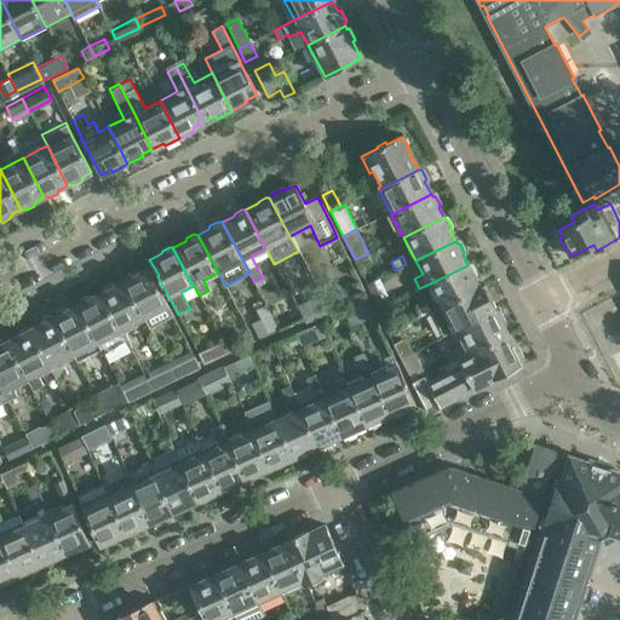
[(468,265),(428,285),(440,308),(483,286),(482,285),(478,287),(474,279),(476,275),(472,268),(469,268),(468,265)]
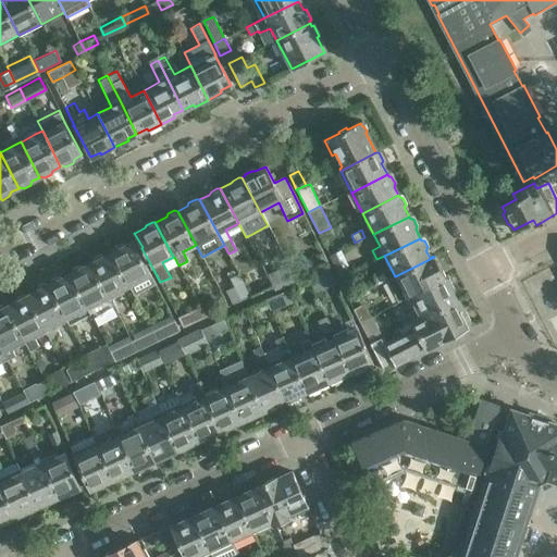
[(113,251),(110,252),(130,287),(133,295),(157,283),(152,275),(138,249),(133,242),(125,245),(121,244),(114,247),(113,251)]
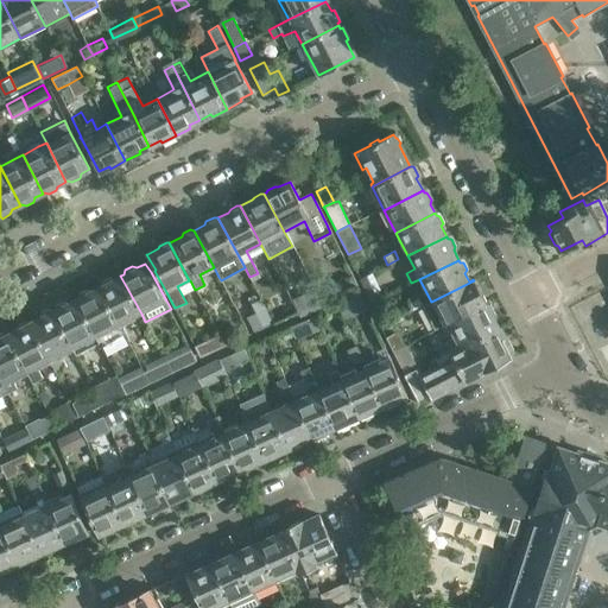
[(372,274),(360,280),(372,303),(384,297),(372,274)]
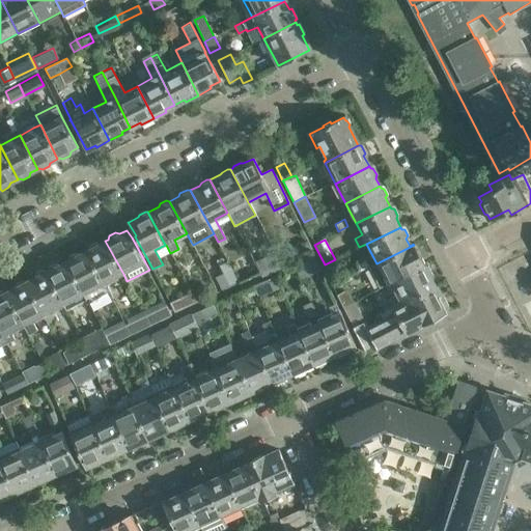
[(87,250),(85,251),(103,284),(123,274),(105,241),(99,245),(95,243),(89,247),(87,250)]
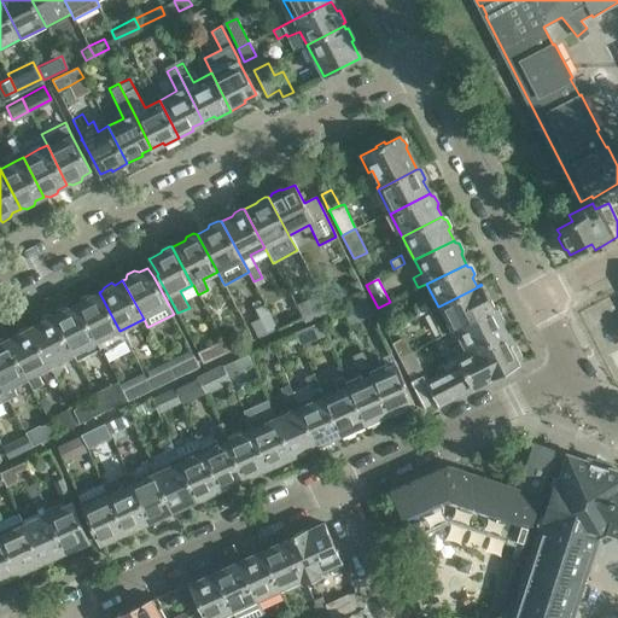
[(494,309),(482,285),(438,307),(430,312),(442,336),(450,331),(454,330),(494,309)]
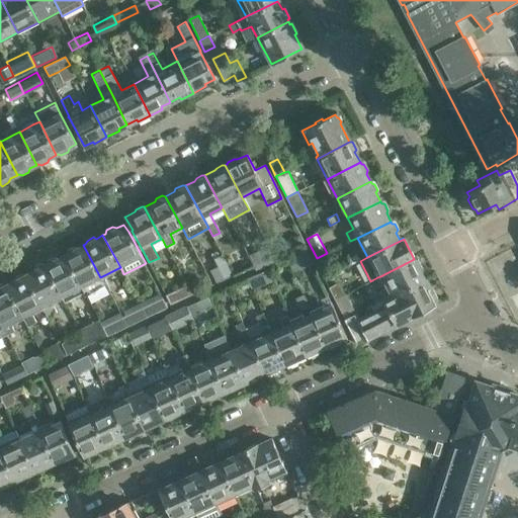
[(66,254),(64,255),(83,292),(84,294),(104,284),(100,277),(83,245),(76,249),(73,247),(67,250),(66,254)]
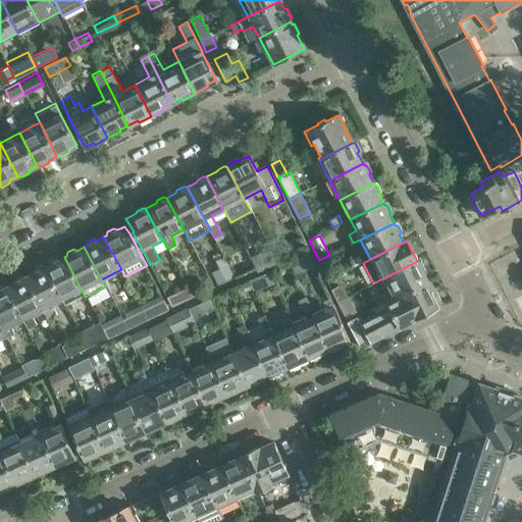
[(249,256),(257,271),(276,263),(268,248),(249,256)]
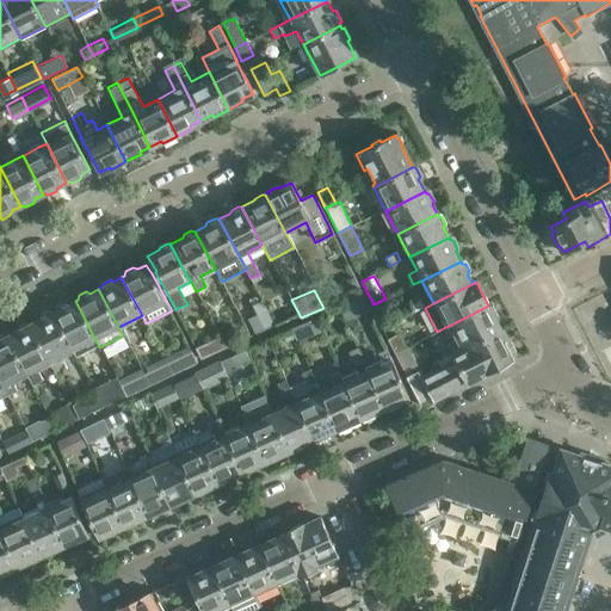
[(360,297),(337,308),(343,321),(366,310),(360,297)]
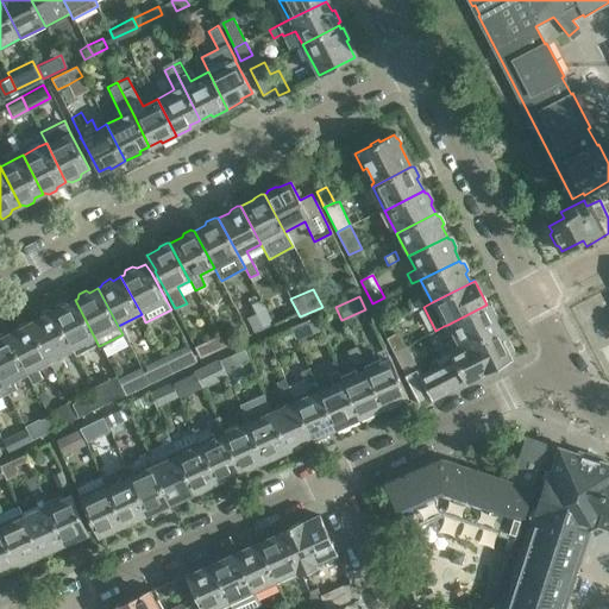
[(419,299),(408,303),(413,312),(422,306),(419,299)]
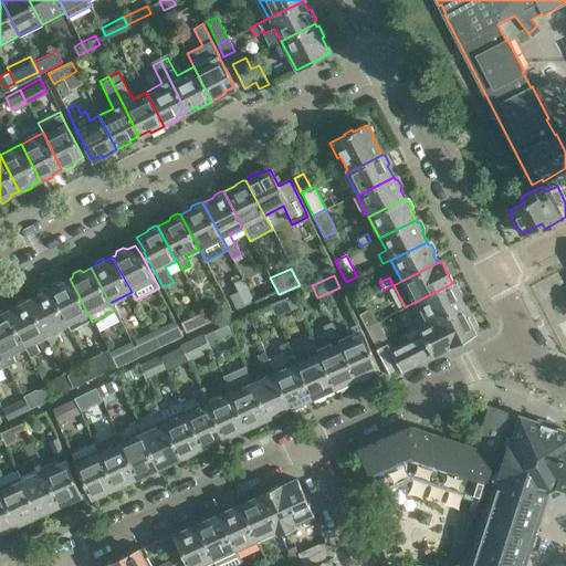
[(51,289),(49,290),(67,325),(70,329),(91,320),(70,279),(62,283),(59,281),(52,284),(51,289)]
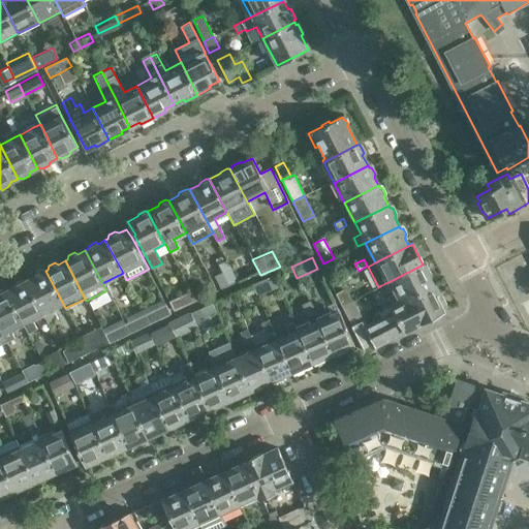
[(389,282),(385,283),(392,296),(387,298),(391,303),(389,304),(391,307),(433,285),(428,276),(429,273),(427,269),(424,269),(422,266),(423,265),(389,282)]
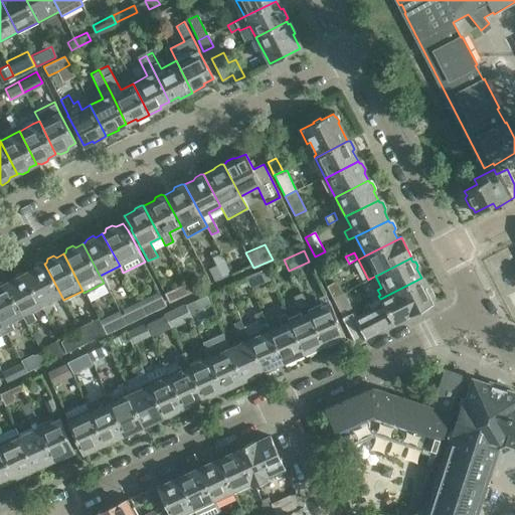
[(207,271),(214,282),(229,273),(222,262),(207,271)]
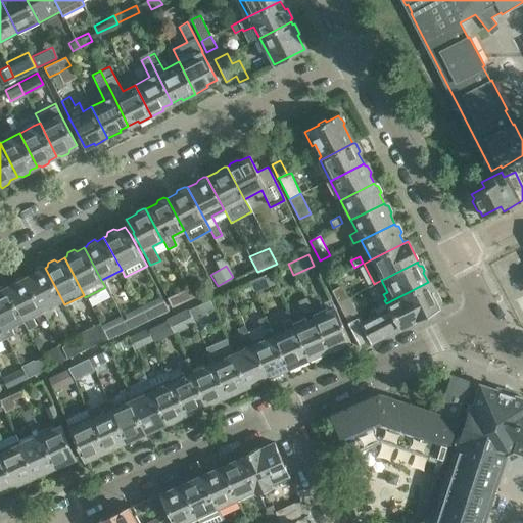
[(34,274),(26,278),(43,311),(48,320),(57,315),(52,305),(62,300),(45,268),(41,267),(35,270),(34,274)]
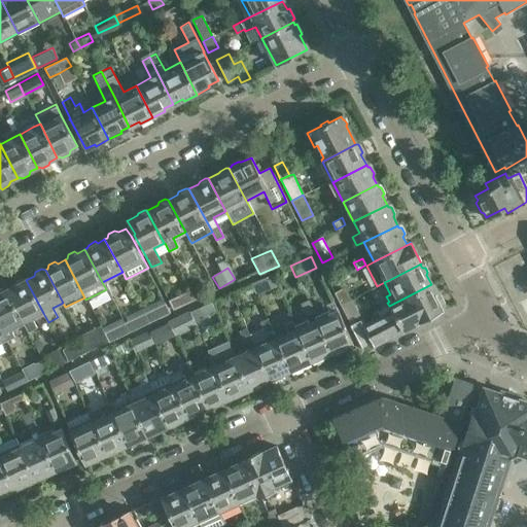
[(249,283),(252,290),(254,294),(274,286),(269,275),(249,283)]
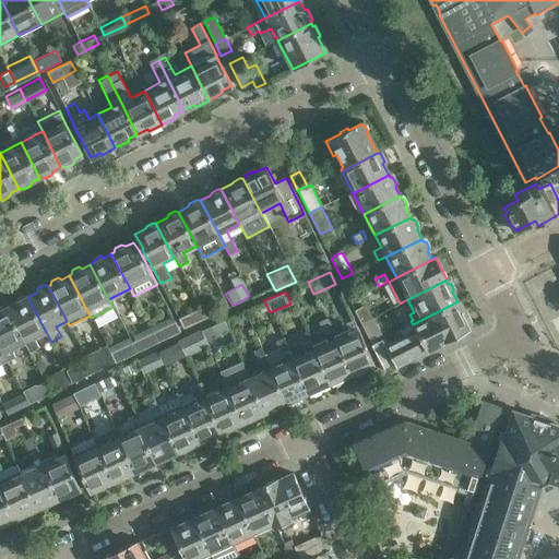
[(15,302),(6,308),(24,343),(30,352),(38,347),(34,337),(46,332),(27,297),(26,297),(23,296),(16,299),(15,302)]
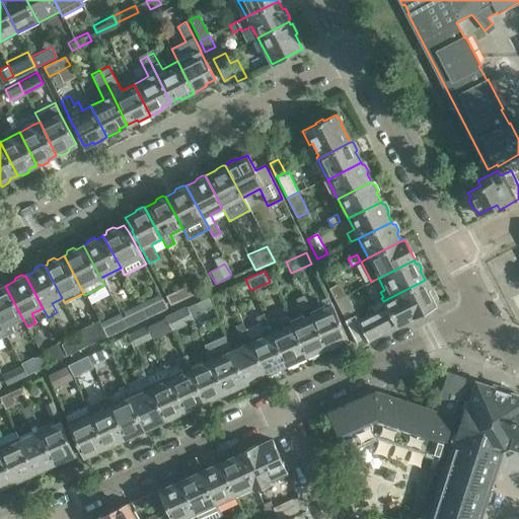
[(248,286),(245,279),(236,283),(239,290),(248,286)]
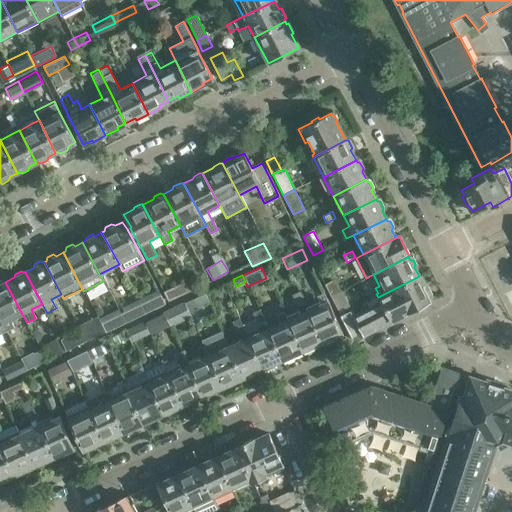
[(419,276),(378,297),(378,298),(363,304),(365,309),(354,314),(351,310),(341,315),(354,340),(363,336),(432,302),(430,298),(431,296),(428,289),(425,290),(419,276)]
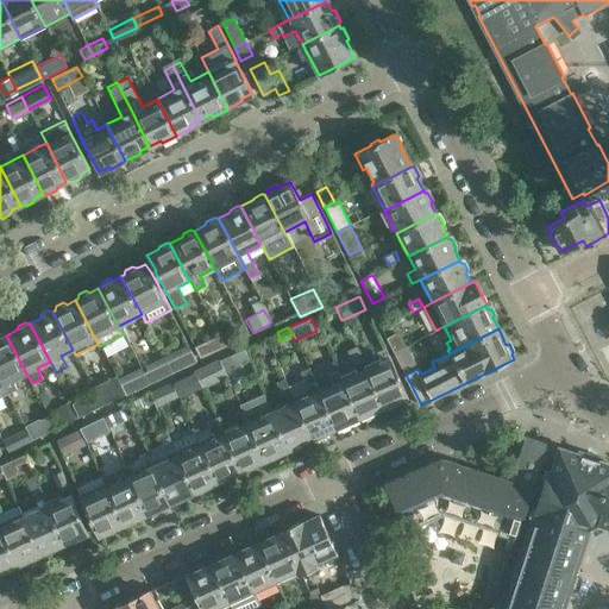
[(387,337),(394,351),(403,346),(396,332),(387,337)]
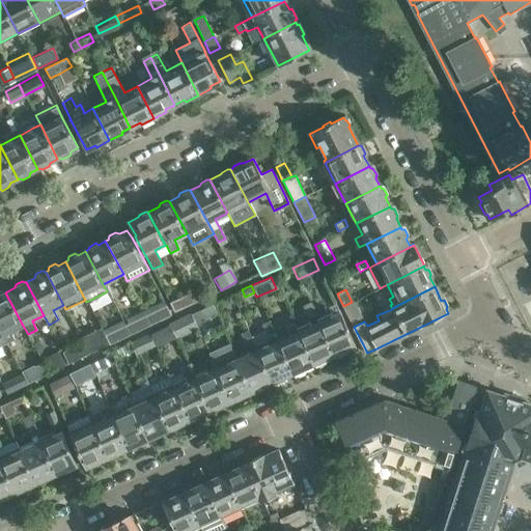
[(0,329),(3,336),(6,342),(11,339),(8,333),(23,326),(5,292),(4,292),(1,291),(0,291),(0,329)]
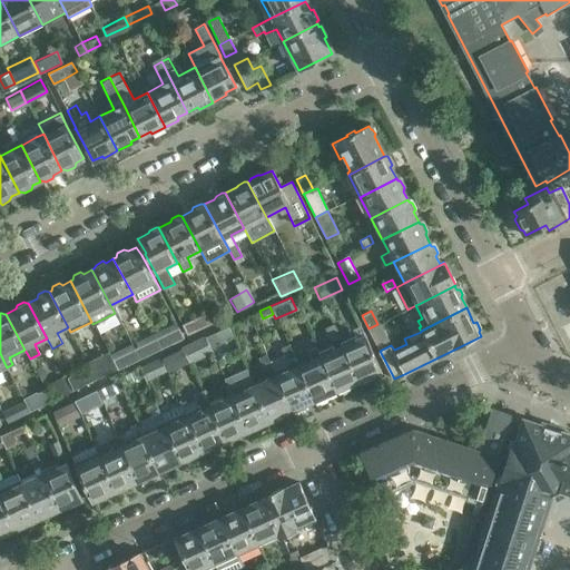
[(203,314),(180,324),(186,335),(208,325),(203,314)]
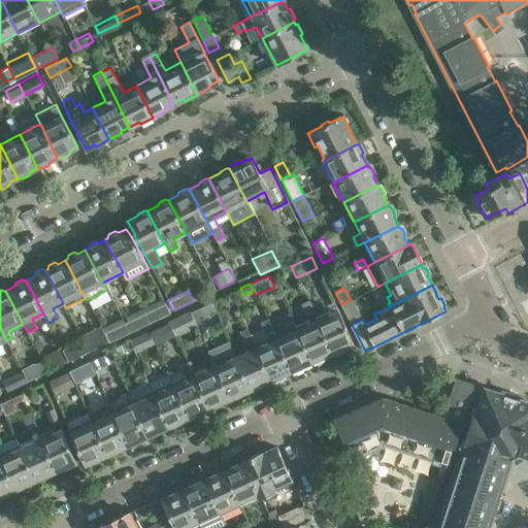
[(162,299),(142,308),(150,323),(169,314),(162,299)]
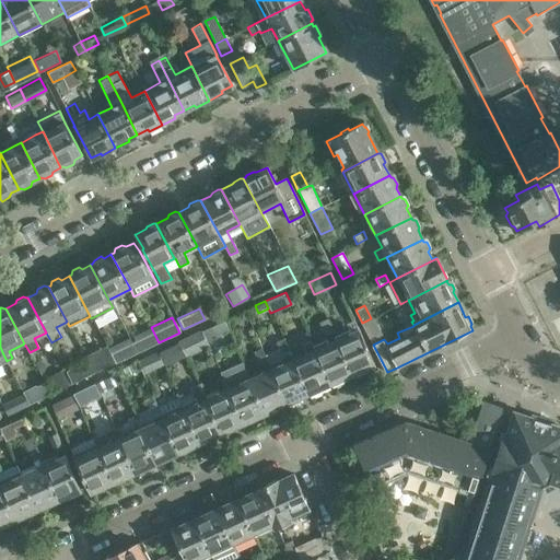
[(375,317),(363,323),(371,340),(384,334),(375,317)]
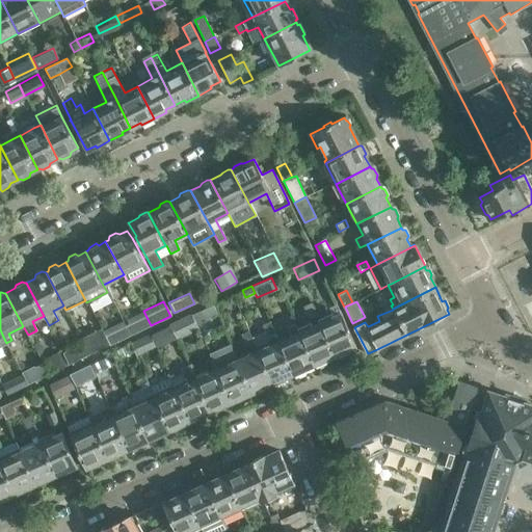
[(302,308),(308,319),(315,315),(310,303),(302,308)]
